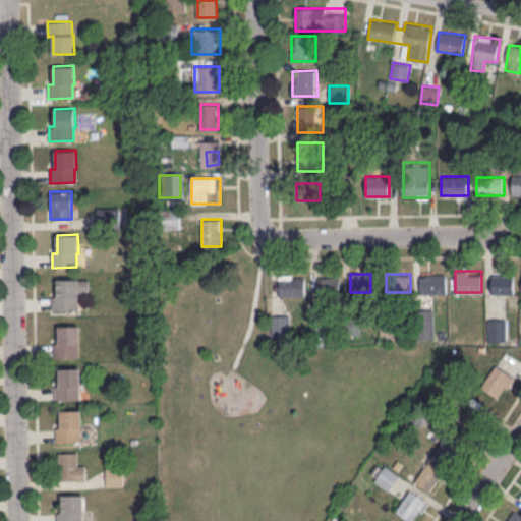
[(446,274),(420,274),(420,293),(446,293),(446,274)]
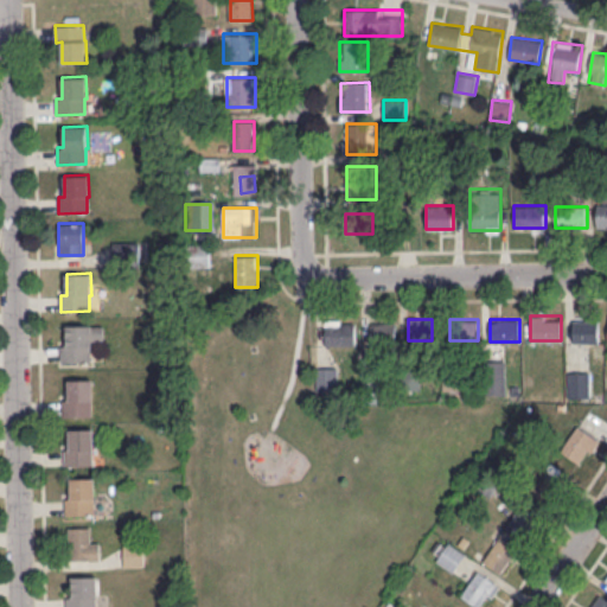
[(324,320),(324,345),(356,345),(356,320),(324,320)]
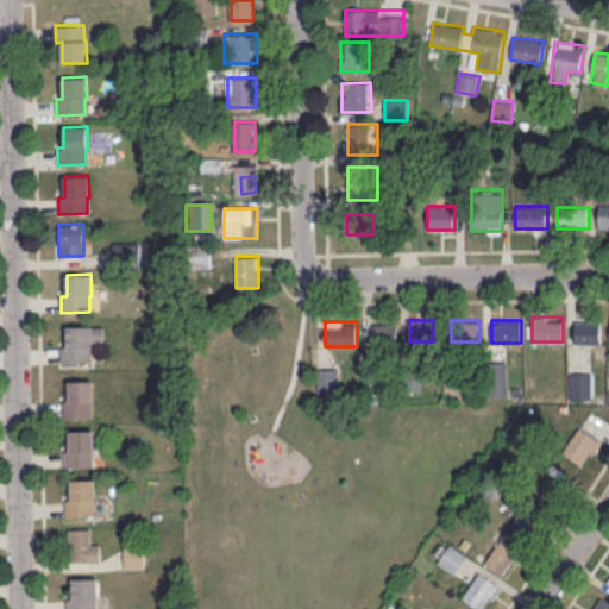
[(575,344),(602,344),(602,321),(575,321),(575,344)]
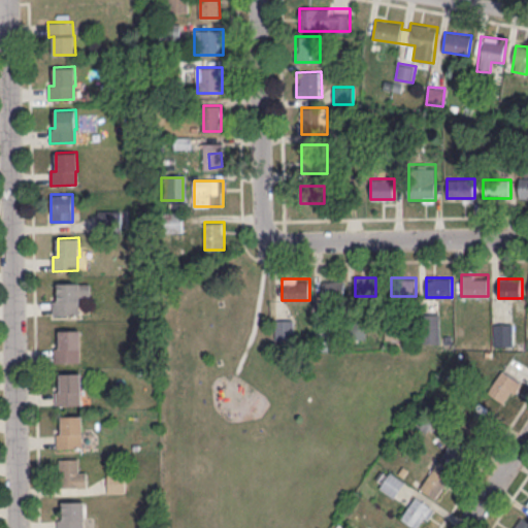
[(343,299),(343,281),(322,281),(322,299),(343,299)]
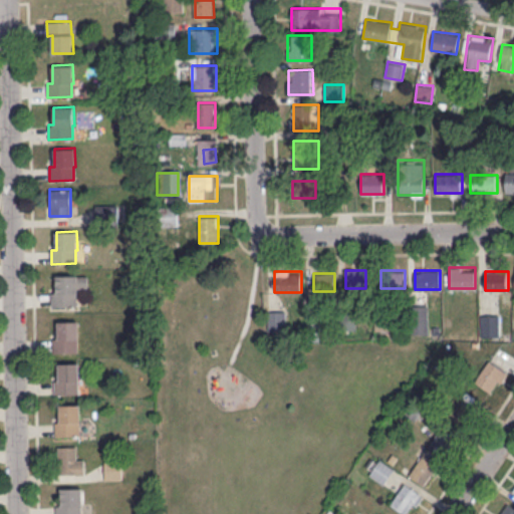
[(56,276),(77,275),(77,294),(75,294),(76,307),(52,308),(51,293),(57,293),(56,276)]
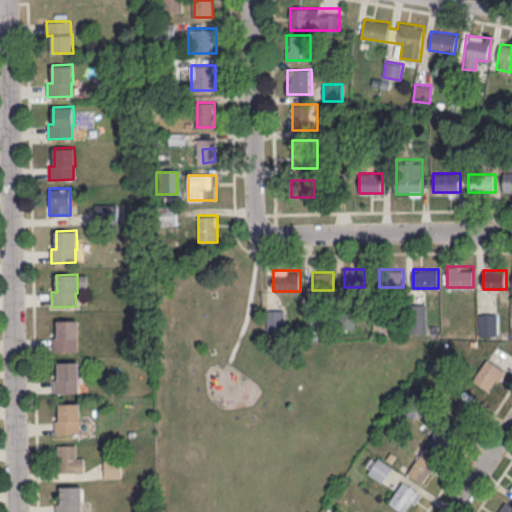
[(266,329),(284,329),(284,311),(266,311),(266,329)]
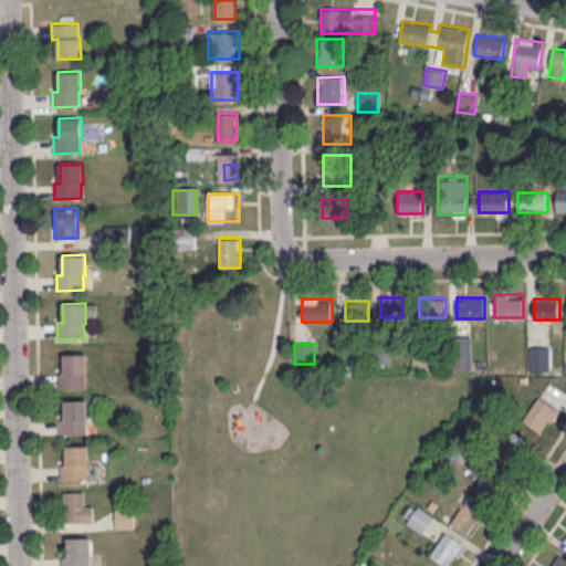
[(375,345),(375,363),(392,363),(392,345),(375,345)]
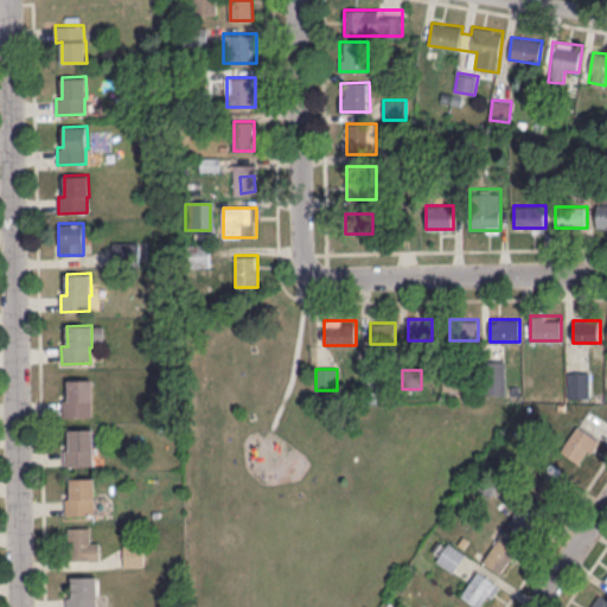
[(589,371),(568,371),(568,397),(589,397),(589,371)]
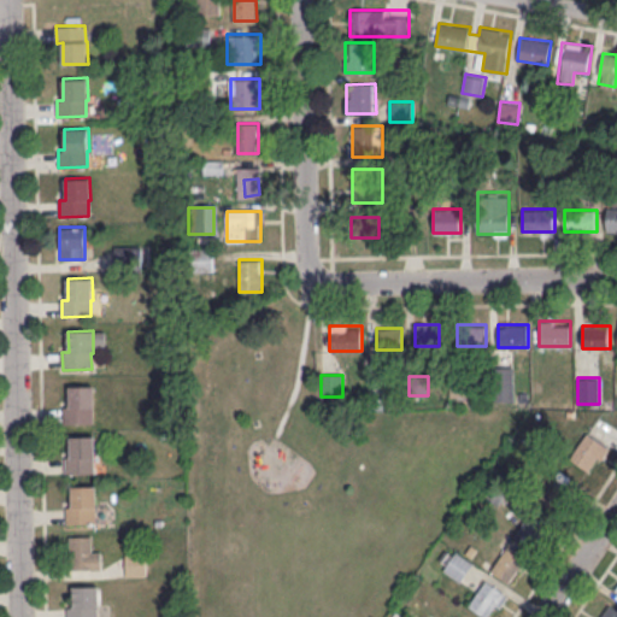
[(69,383),(94,383),(94,405),(92,405),(93,422),(64,422),(63,405),(70,405),(69,383)]
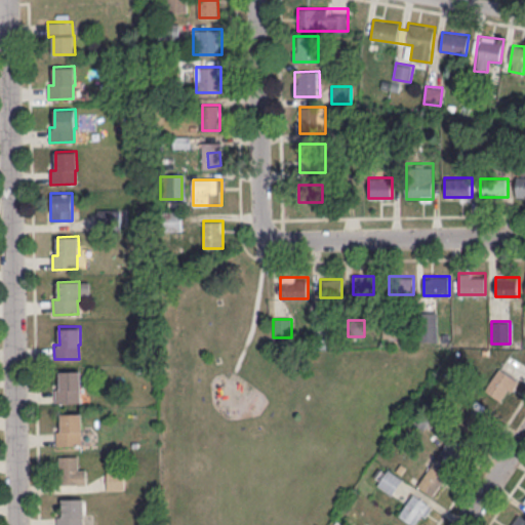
[(484,390),(502,402),(518,379),(499,367),(484,390)]
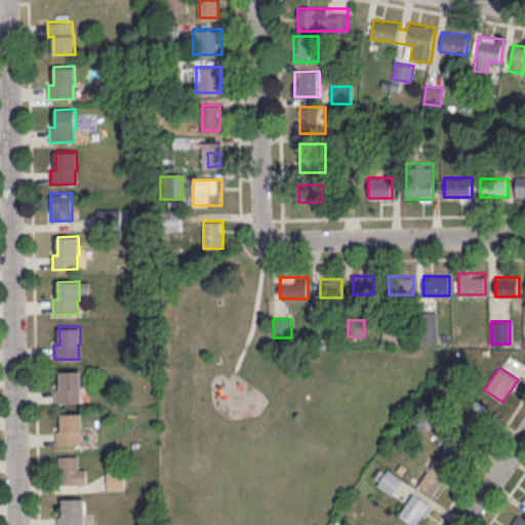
[(59,369),(81,368),(81,388),(80,388),(80,401),(55,402),(54,388),(61,388),(59,369)]
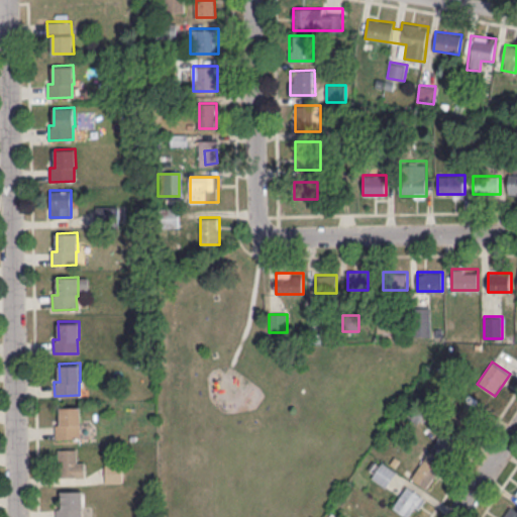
[(448,420),(466,432),(480,413),(461,401),(448,420)]
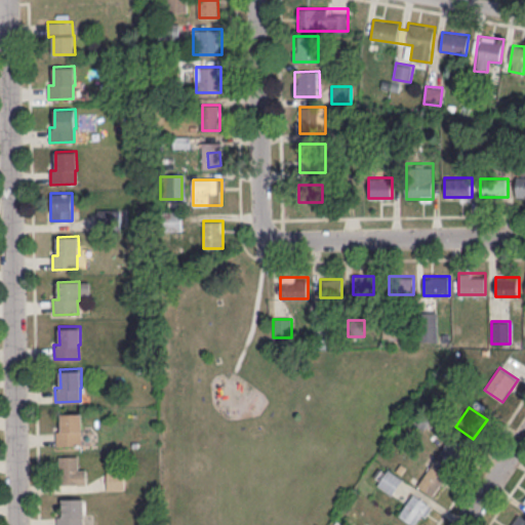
[(61,411),(82,411),(82,430),(80,430),(81,444),(56,444),(55,430),(62,430),(61,411)]
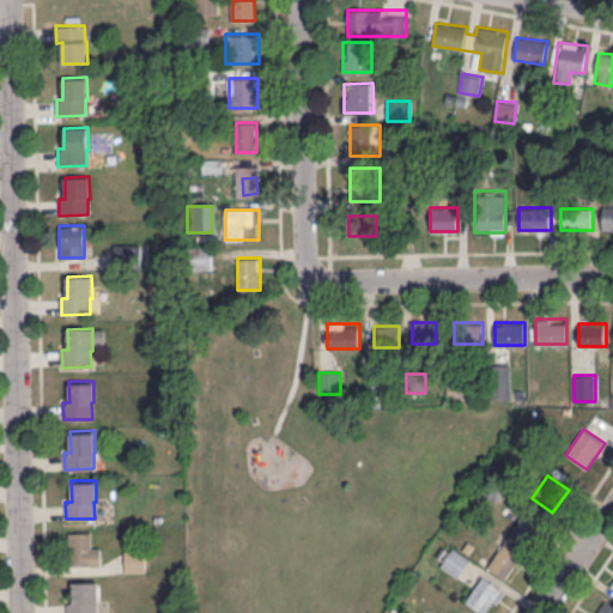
[(530,545),(544,523),(523,511),(511,532),(530,545)]
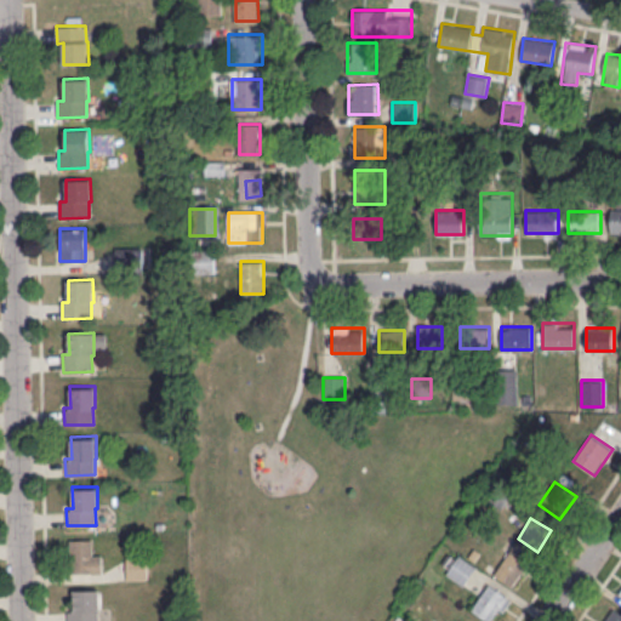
[(69,539),(91,537),(92,553),(101,553),(101,573),(69,573),(69,539)]
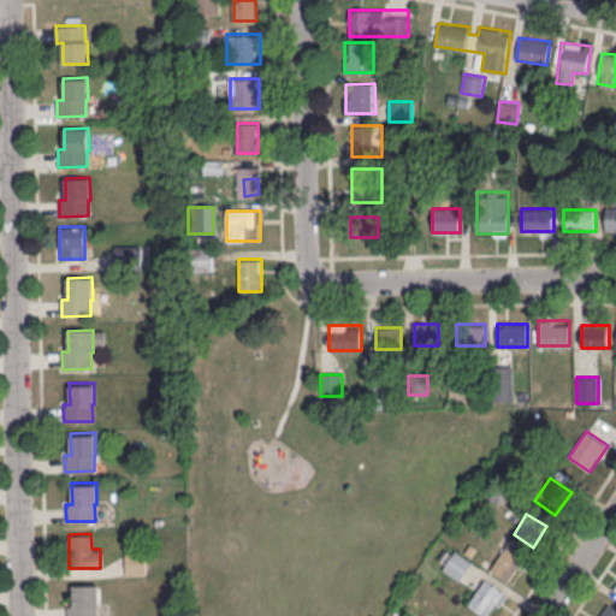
[(508,544),(490,569),(507,581),(525,556),(508,544)]
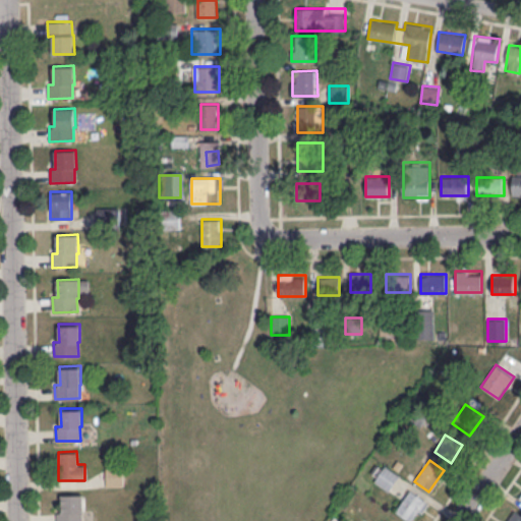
[(123,466),(106,466),(106,485),(123,485),(123,466)]
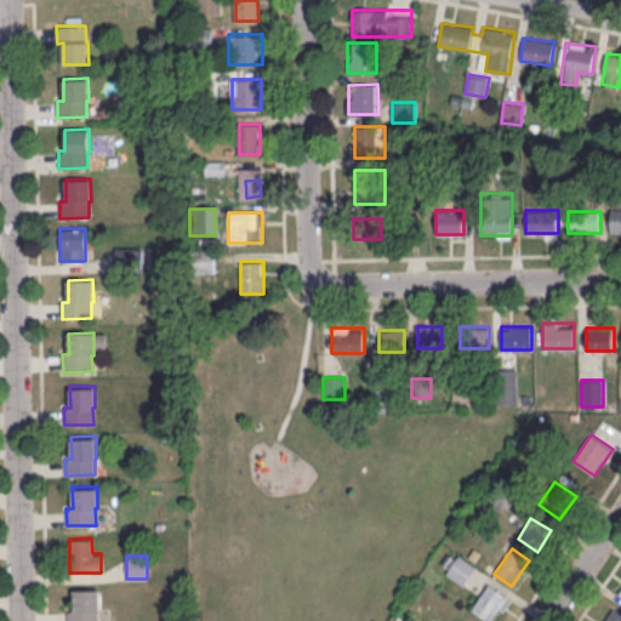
[(466,586),(476,568),(455,556),(445,574),(466,586)]
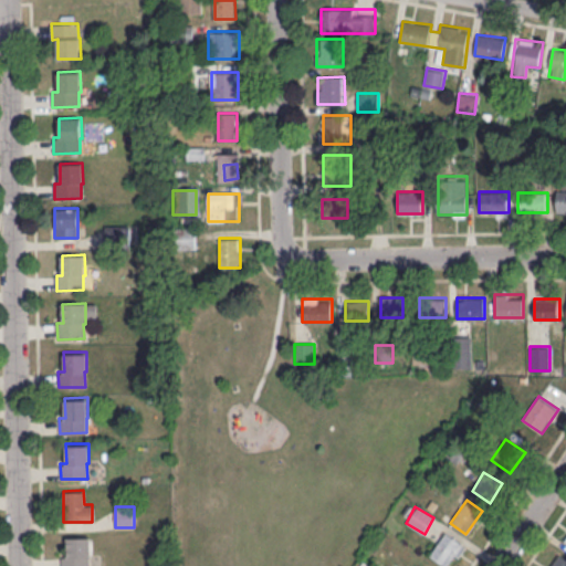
[(446,532),(429,555),(446,565),(461,543),(446,532)]
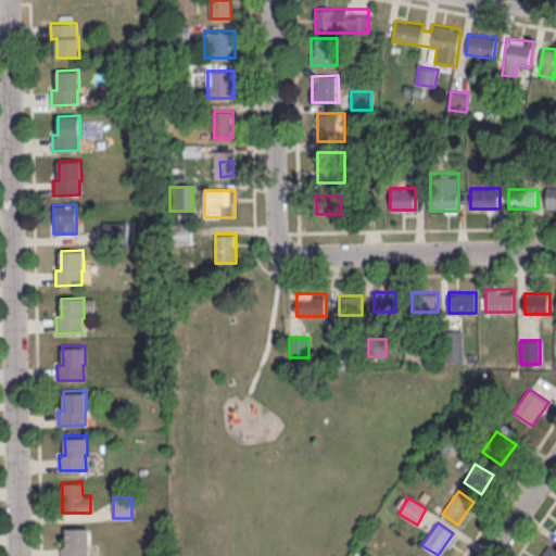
[(66,526),(89,526),(89,545),(87,545),(87,555),(61,555),(61,545),(66,545),(66,526)]
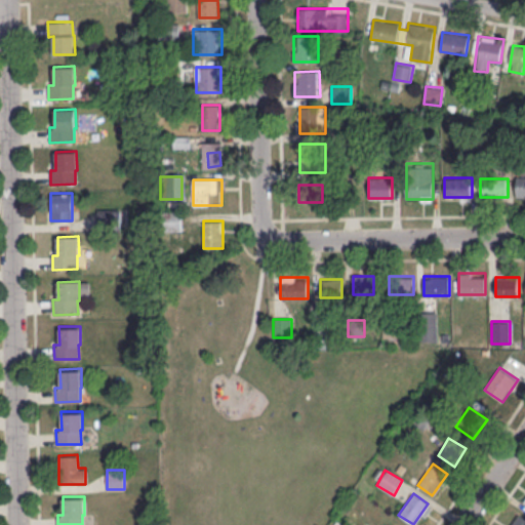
[(524,524),(524,517),(518,513),(510,524),(524,524)]
